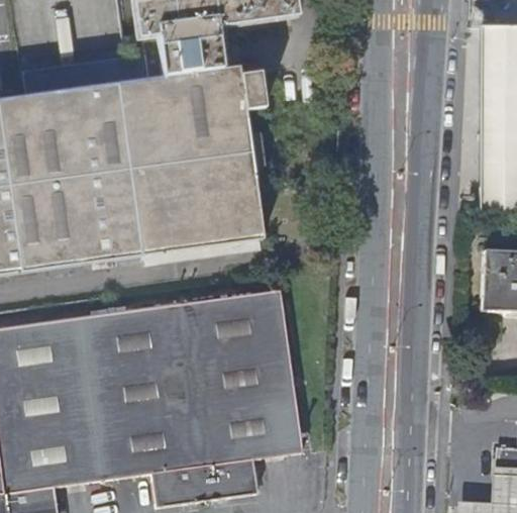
[(143,37),(149,78),(235,66),(229,25),(297,16),(295,0),(130,0),(136,38),(143,37)]
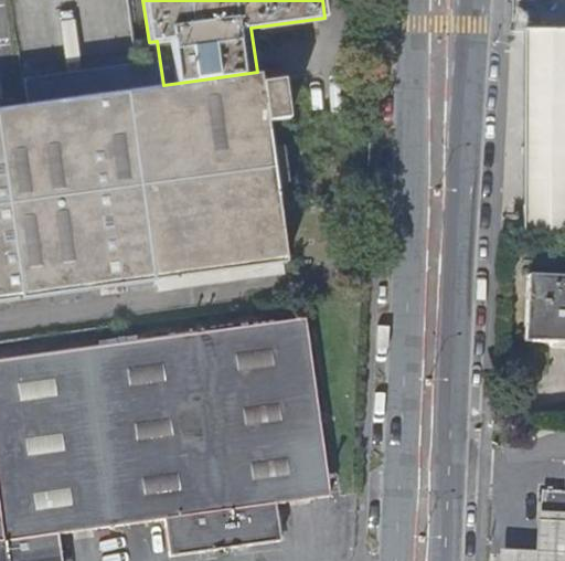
[(368,0),(368,19),(380,20),(380,0),(368,0)]
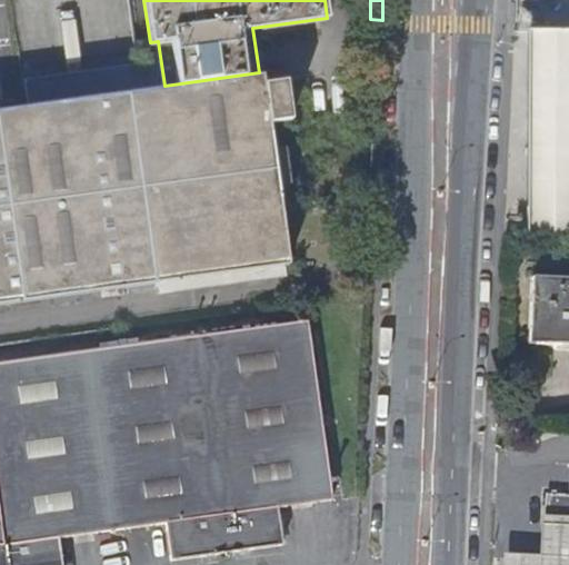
[(568,26),(532,27),(533,230),(568,231),(568,26)]
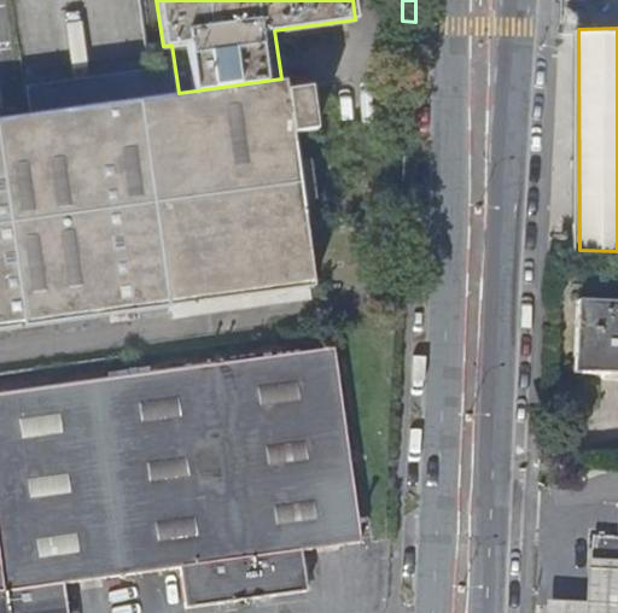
[(126,95),(126,71),(76,73),(76,88),(95,87),(95,95),(126,95)]
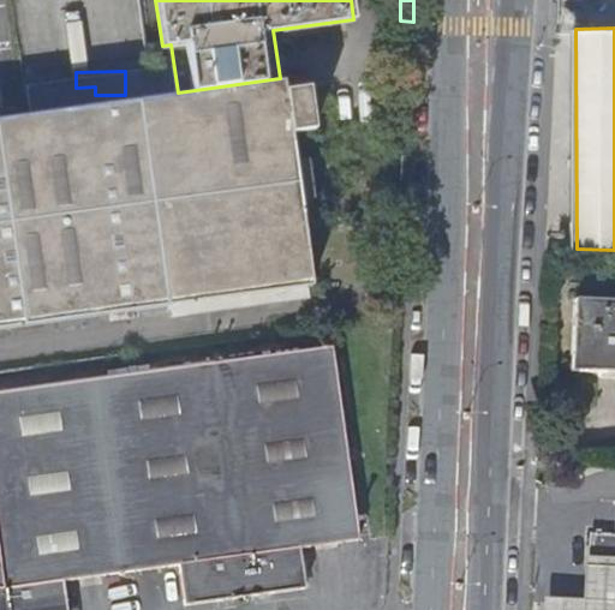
[(153,96),(0,115),(0,326),(312,282),(291,131),(315,127),(309,85),(285,89),(284,77),(280,78),(178,93),(153,96)]
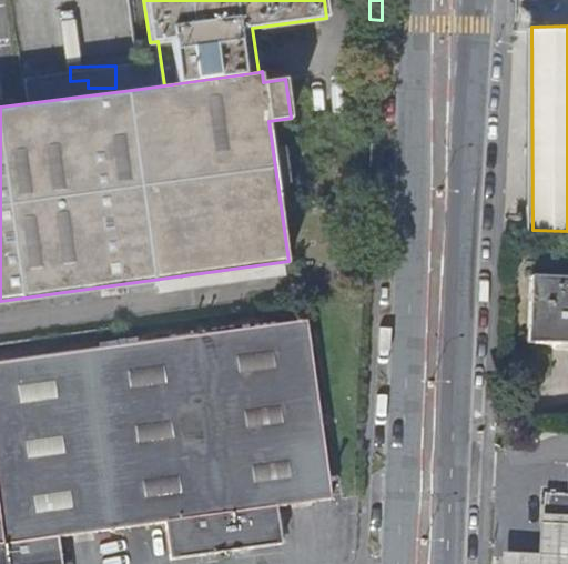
[(567,274),(536,273),(534,325),(540,326),(539,340),(567,341),(567,274)]
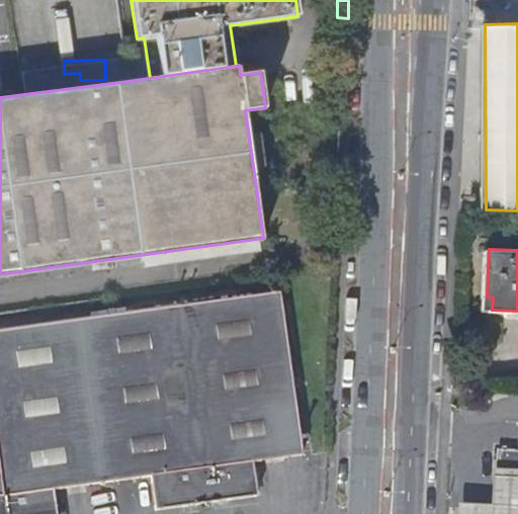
[(147,388),(167,446),(179,477),(187,503),(259,493),(255,459),(305,451),(281,289),(119,314),(147,388)]
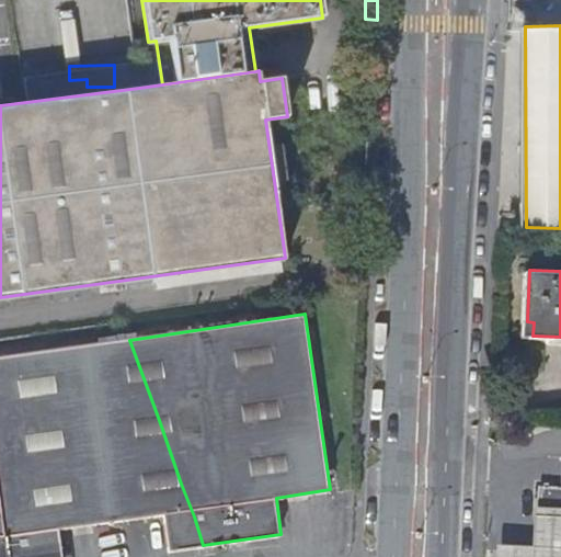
[(129,340),(0,357),(0,556),(65,556),(61,529),(168,514),(173,550),(203,545),(194,516),(181,484),(159,420),(129,340)]
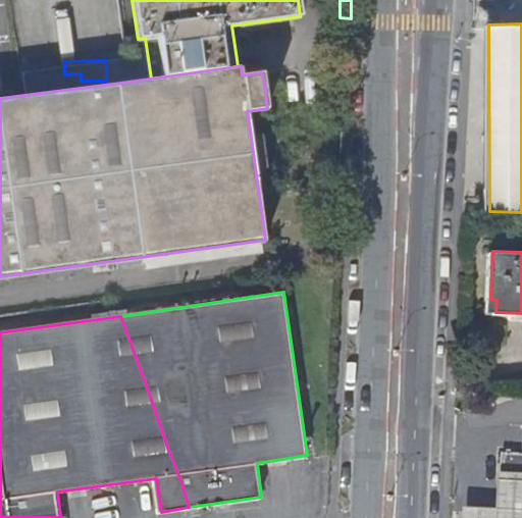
[(521,448),(507,447),(505,467),(504,472),(521,473),(521,448)]
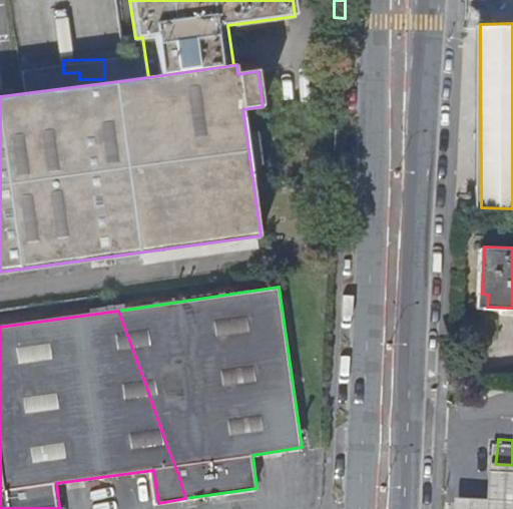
[(449,508),(512,508),(512,465),(495,464),(496,459),(486,458),(483,493),(452,490),(450,506),(449,508)]
